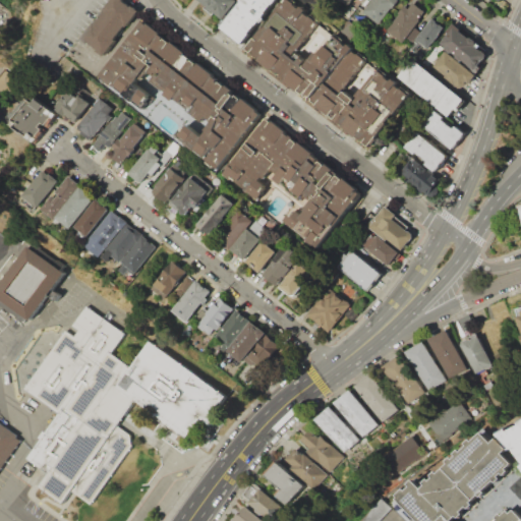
[(104,56),(139,9),(126,0),(110,0),(81,40),(104,56)]
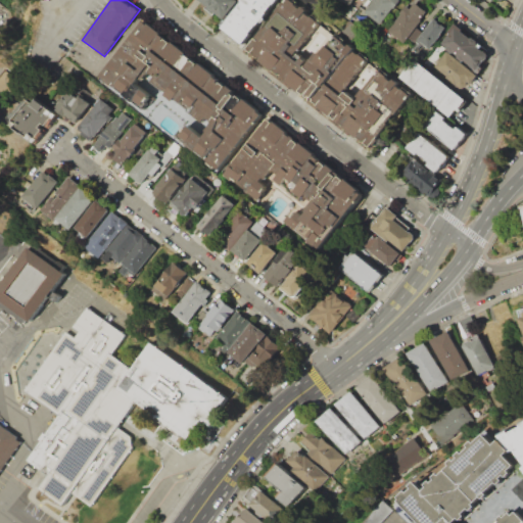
[(200,0),(223,18),(238,1),(236,0),(200,0)]
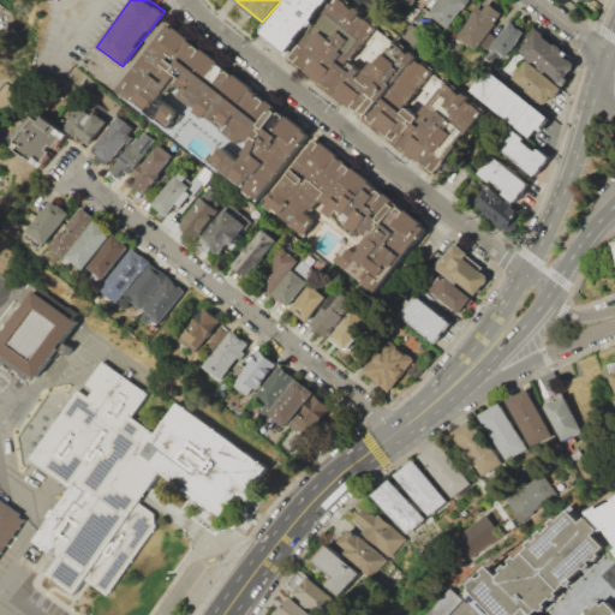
[(284,0),(261,31),(286,52),(326,0),(284,0)]
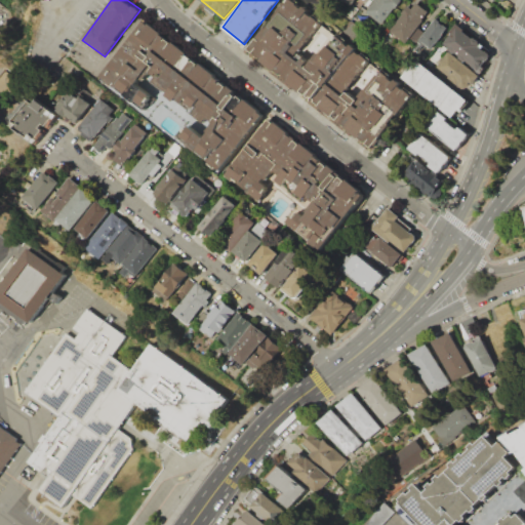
[(284,0),(293,0),(414,94),(373,147),(247,48),(284,0)]
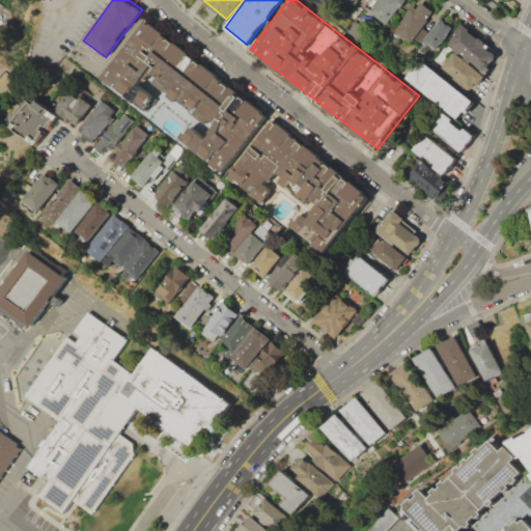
[(325,0),(353,22),(344,31),(304,0),(325,0)]
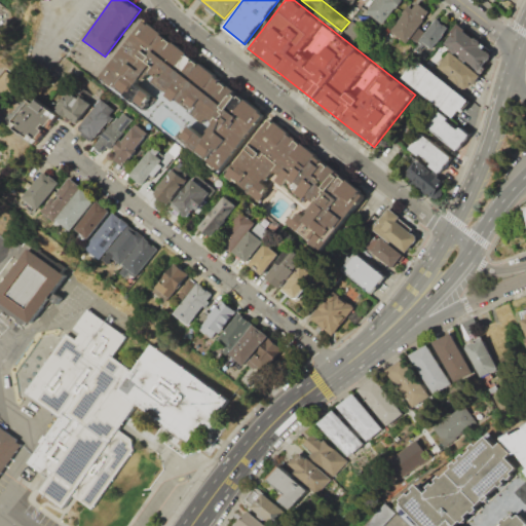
[(374,0),(364,13),(381,26),(401,1),(400,0),(374,0)]
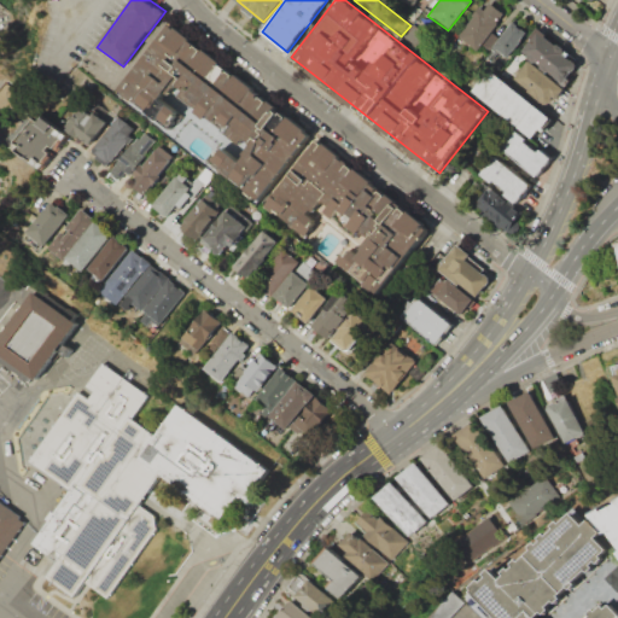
[(477,53),(456,36),(481,6),(484,10),(490,1),(505,12),(496,22),(499,24),(477,53)]
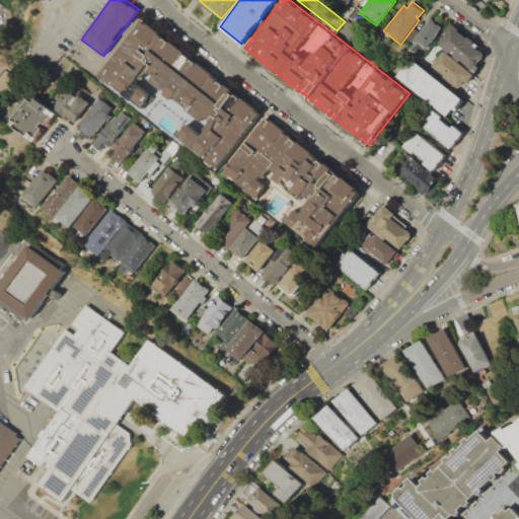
[(141,17),(262,113),(214,173),(207,167),(211,162),(175,135),(192,114),(162,90),(143,115),(94,76),(141,17)]
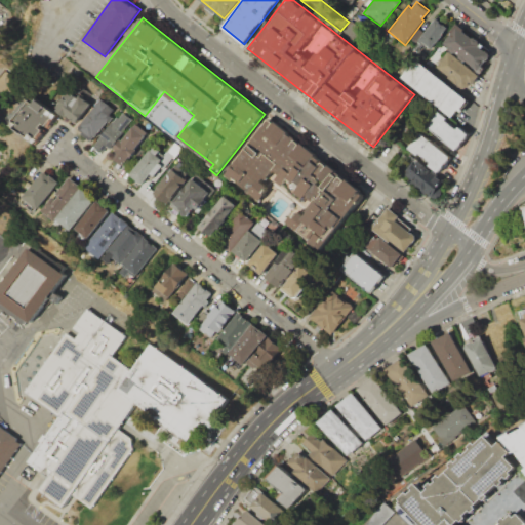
[(436,17),(448,28),(432,48),(425,42),(417,52),(412,48),(436,17)]
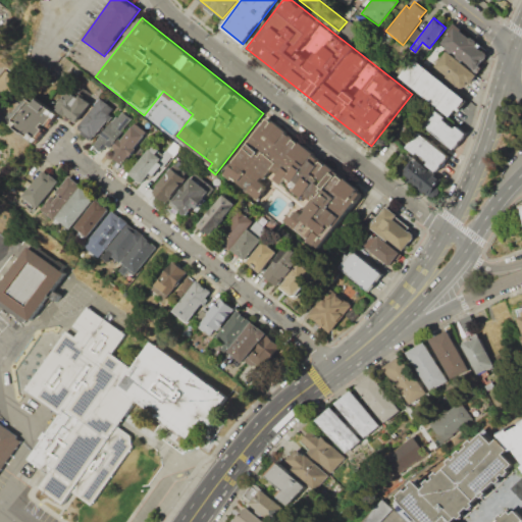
[(454,25),(486,50),(487,57),(485,59),(482,58),(477,64),(479,66),(478,67),(442,41),(454,25)]
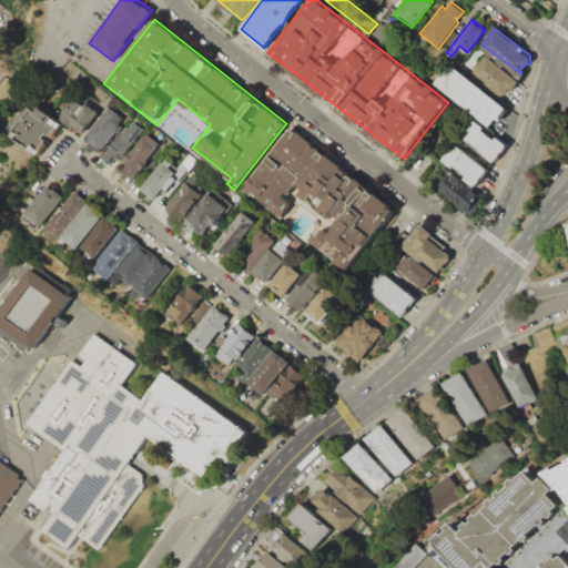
[(485,53),(521,81),(513,92),(508,90),(505,94),(500,94),(497,93),(497,90),(472,71),(485,53)]
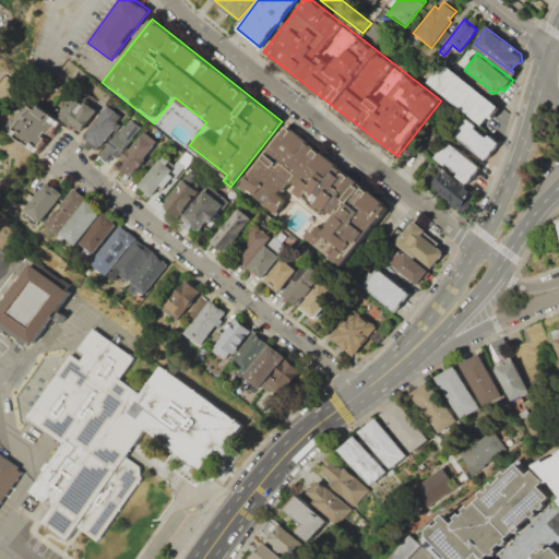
[(427,81),(483,125),(488,117),(491,119),(501,107),(442,62),(427,81)]
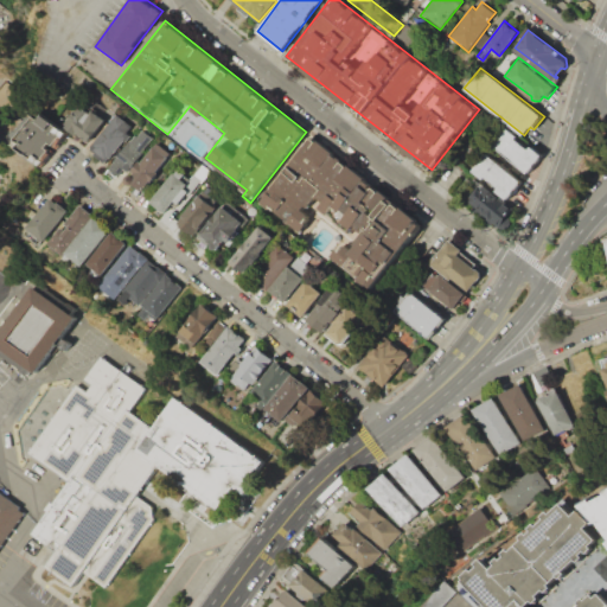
[(104,120),(88,141),(77,133),(75,136),(64,128),(83,103),(104,120)]
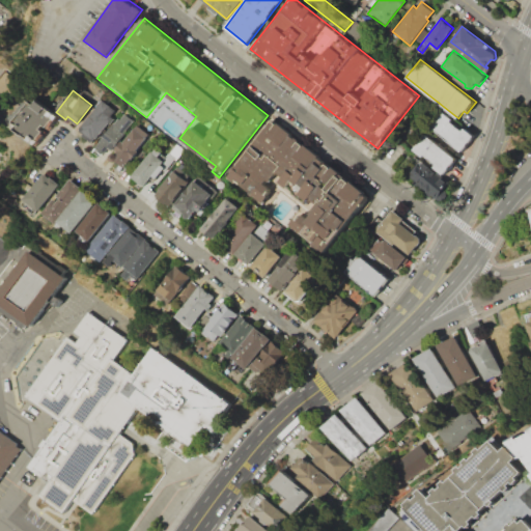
[(38,101),(58,116),(36,144),(9,123),(29,99),(35,104),(38,101)]
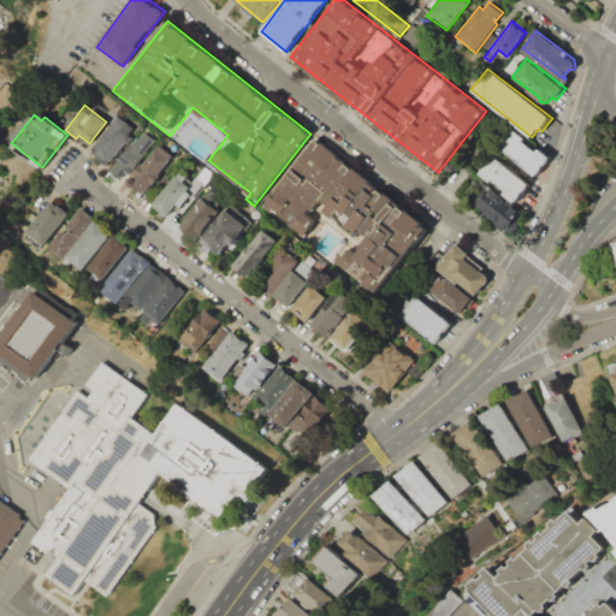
[(118,114),(136,128),(130,135),(134,137),(129,142),(126,141),(107,165),(89,150),(118,114)]
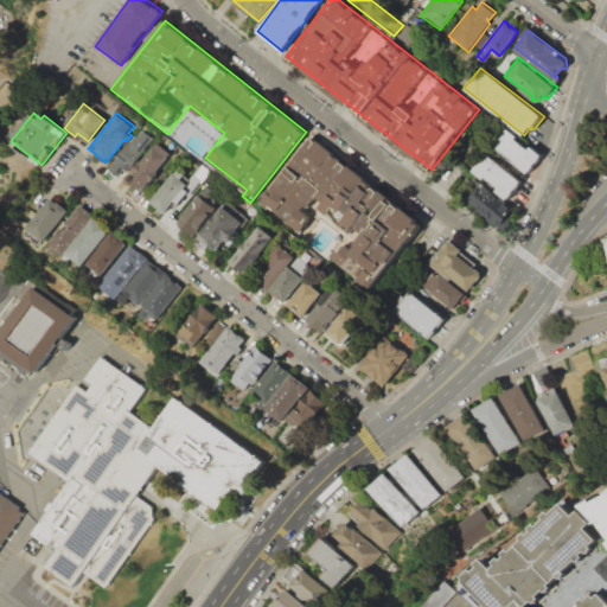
[(142,126),(155,138),(127,171),(123,168),(115,177),(106,168),(142,126)]
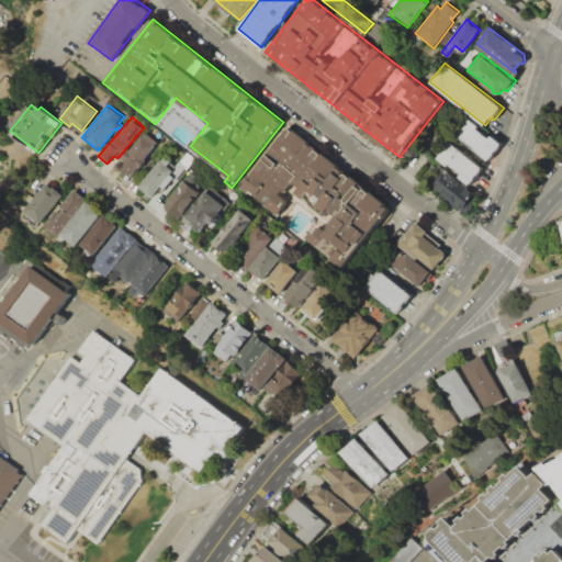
[(454,135),(487,160),(492,161),(506,144),(496,135),(492,136),(490,138),(478,128),(479,126),(468,117),(454,135)]
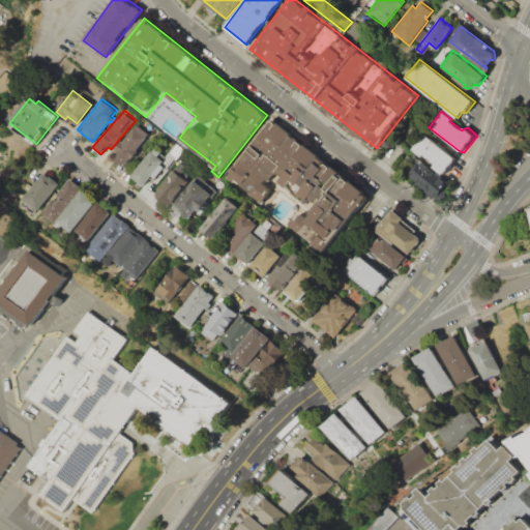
[(226,177),(272,119),(369,196),(324,253),(288,224),(301,206),(280,188),(265,208),(226,177)]
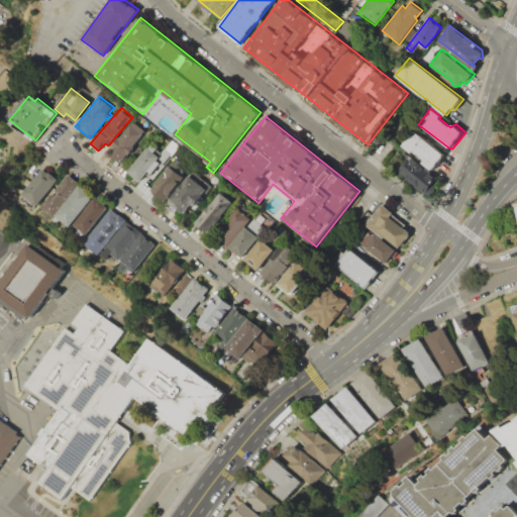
[(132,120),(145,131),(119,163),(107,152),(132,120)]
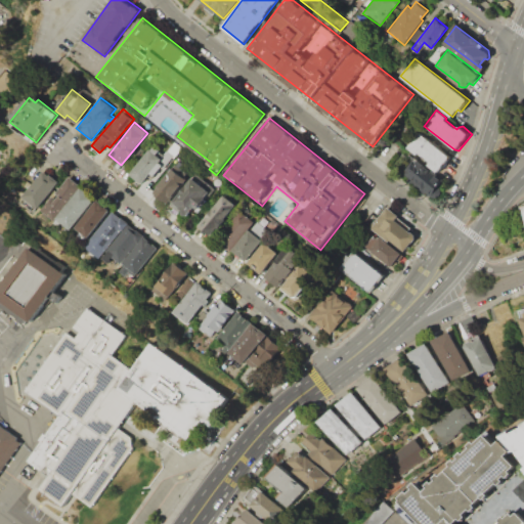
[(419,131),(450,156),(437,172),(429,165),(431,163),(420,154),(418,157),(406,147),(419,131)]
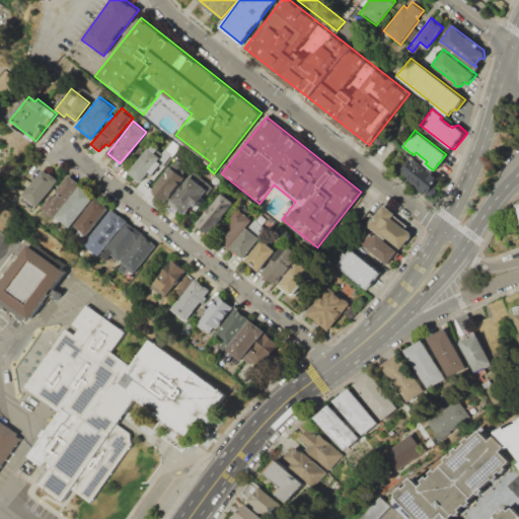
[(171,141),(179,147),(168,161),(160,155),(171,141)]
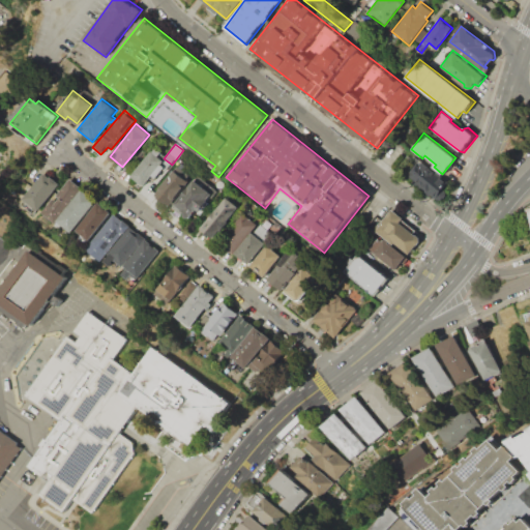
[(129,177),(143,188),(165,164),(151,152),(129,177)]
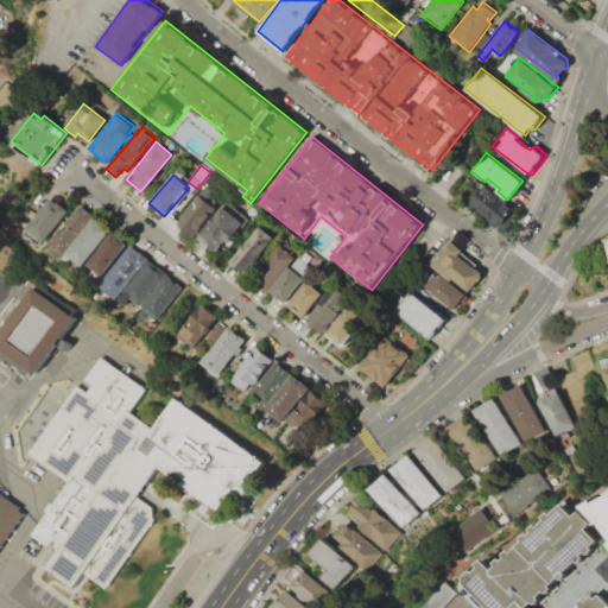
[(501,229),(517,210),(481,183),(474,192),(468,188),(460,197),(501,229)]
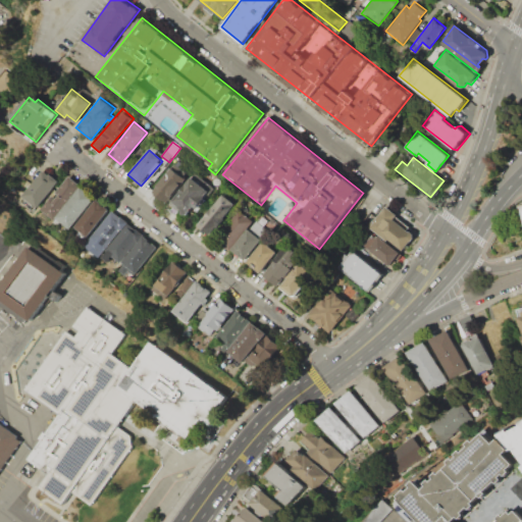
[(151,192),(165,204),(180,185),(177,183),(186,172),(174,163),(151,192)]
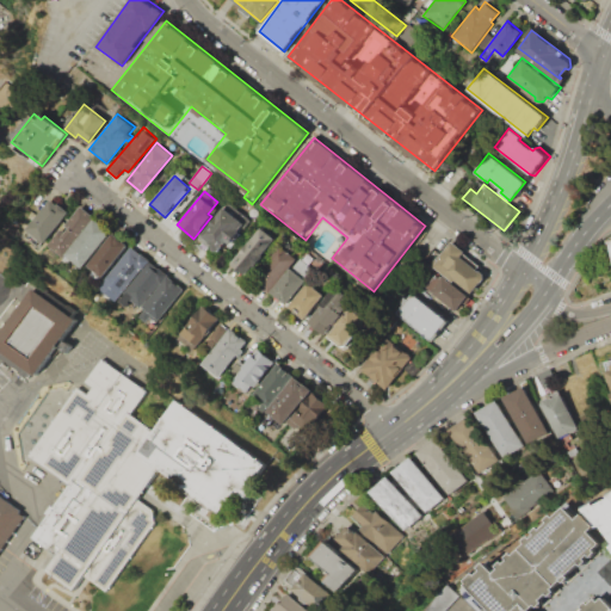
[(51,198),(68,211),(42,244),(25,230),(51,198)]
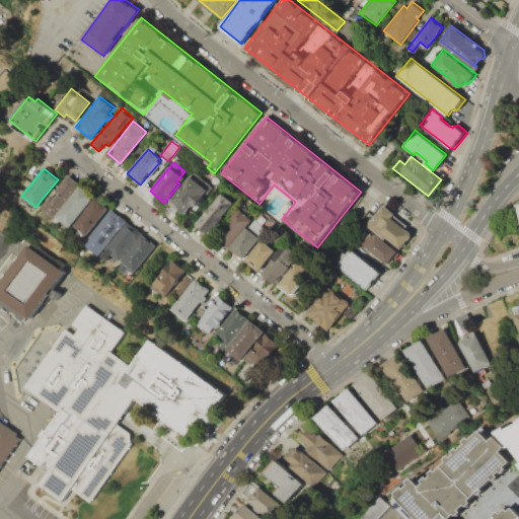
[(194,171),(213,189),(196,208),(194,206),(184,216),(167,202),(194,171)]
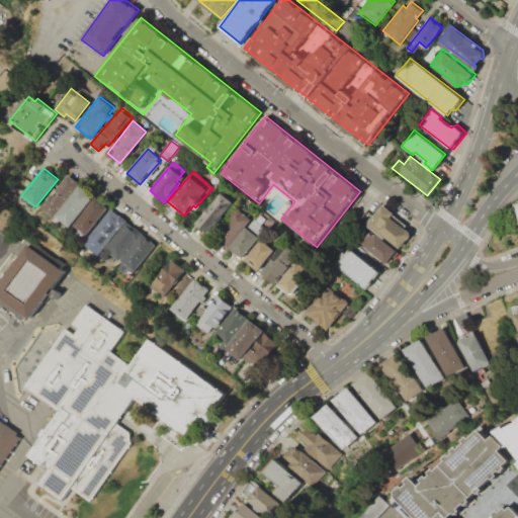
[(69,174),(81,184),(53,219),(40,208),(69,174)]
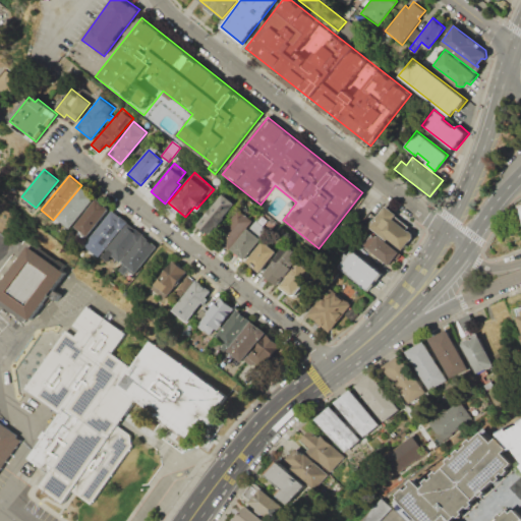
[(81,186),(96,197),(70,230),(56,219),(81,186)]
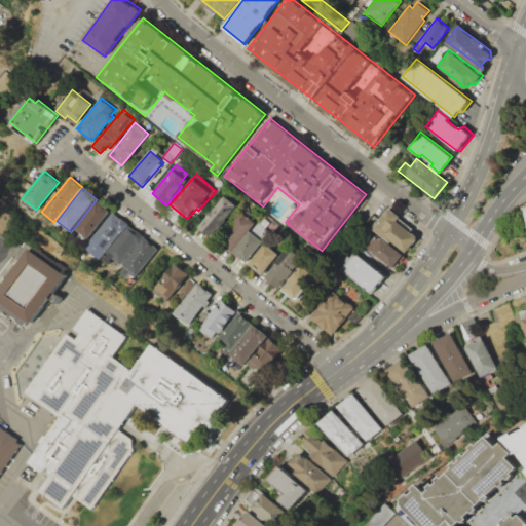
[(224,195),(237,205),(212,237),(198,226),(224,195)]
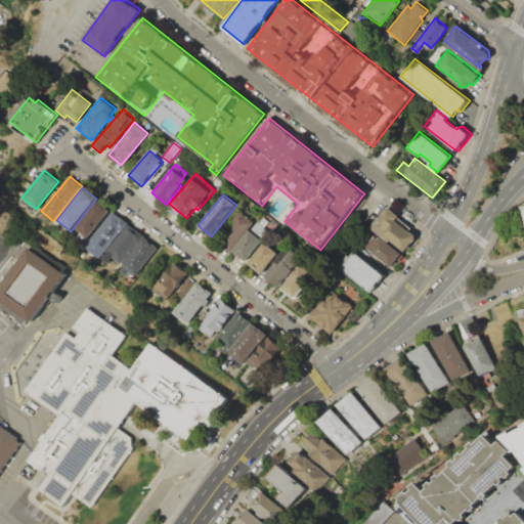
[(97,200),(111,210),(88,237),(75,227),(97,200)]
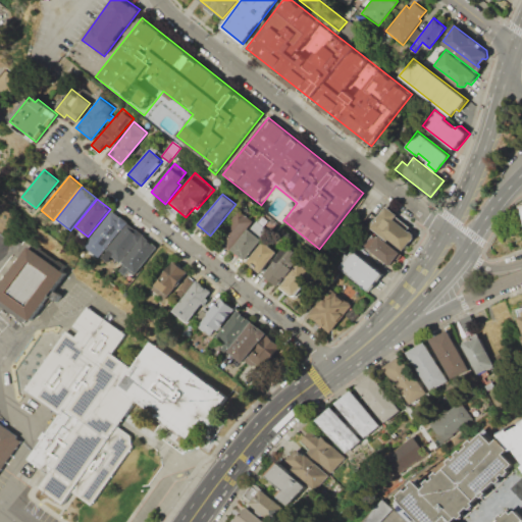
[(385,205),(397,214),(396,216),(414,230),(414,238),(412,241),(410,240),(404,249),(389,239),(387,241),(369,226),(385,205)]
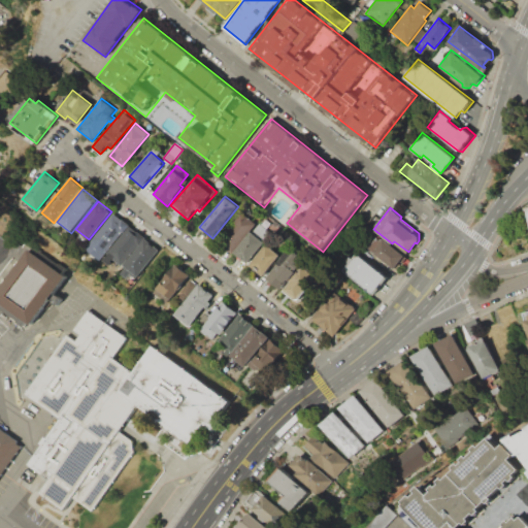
[(113,213),(129,225),(107,253),(92,240),(113,213)]
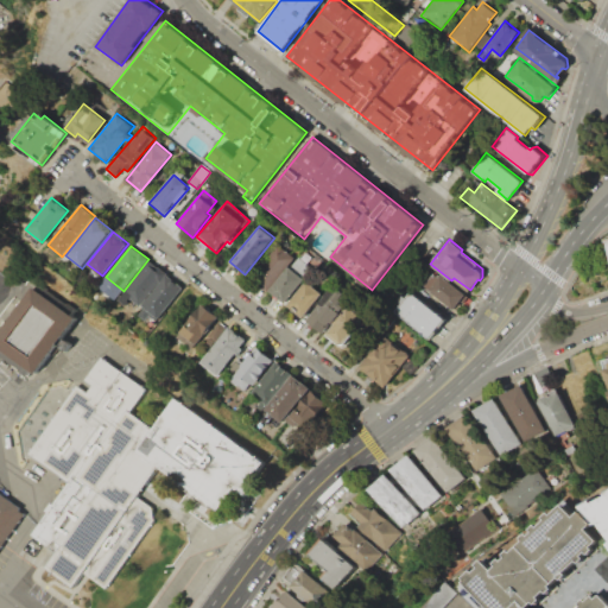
[(274,247),(291,260),(266,291),(249,278),(274,247)]
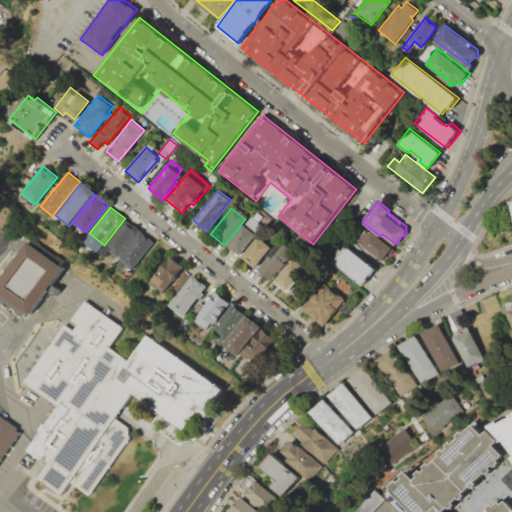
[(140,230),(118,257),(105,246),(126,220),(140,230)]
